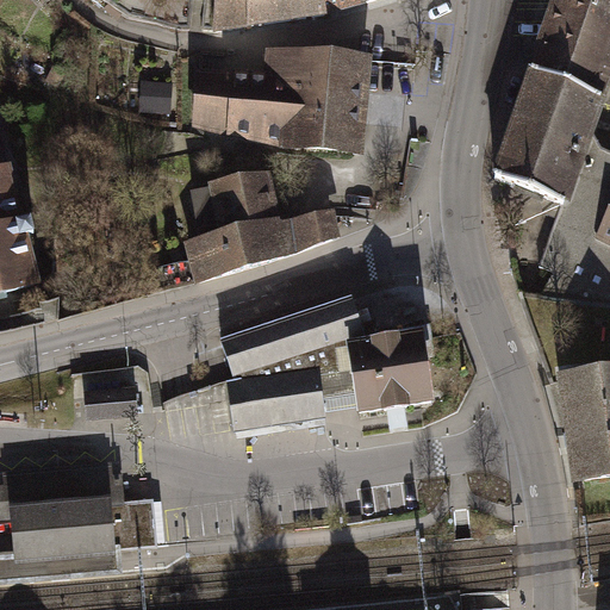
[(250,27),(249,0),(219,0),(218,32),(250,27)]
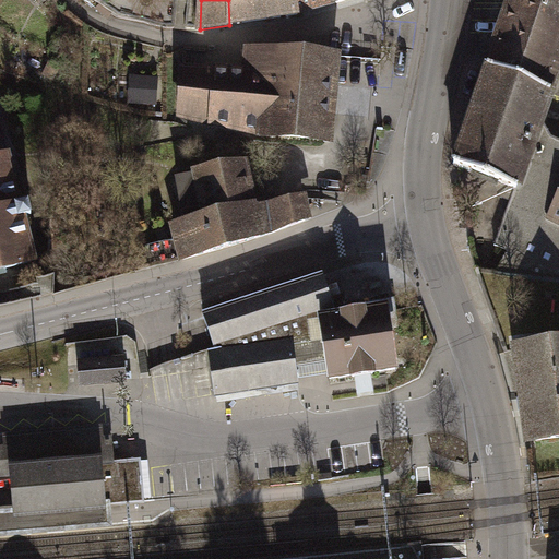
[(228,0),(229,25),(299,14),(299,13),(333,4),(346,0),(228,0)]
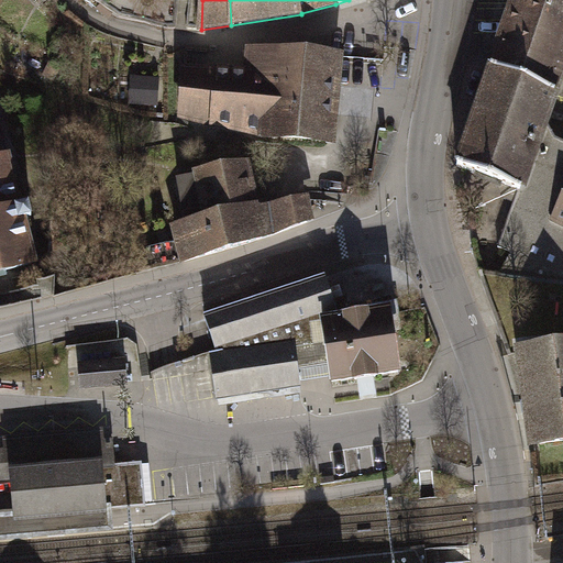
[(562,0),(517,0),(497,56),(492,69),(551,92),(558,77),(562,59),(562,0)]
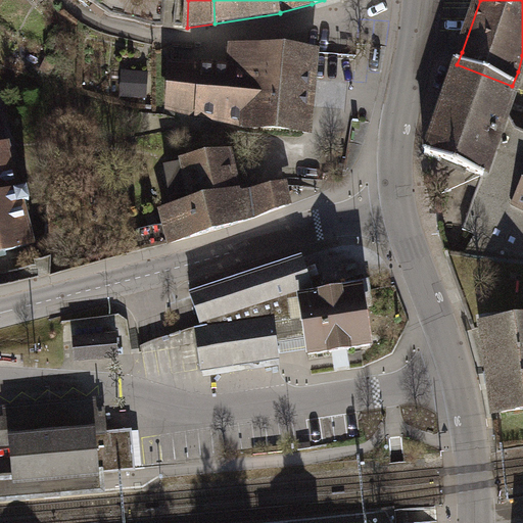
[(172,66),(170,108),(244,125),(247,97),(251,98),(254,48),(232,46),(231,70),(172,66)]
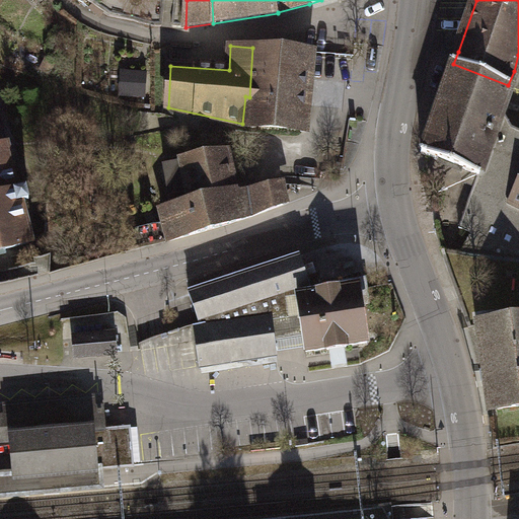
[(312,52),(252,48),(249,97),(245,96),(242,124),(306,129),(312,52)]
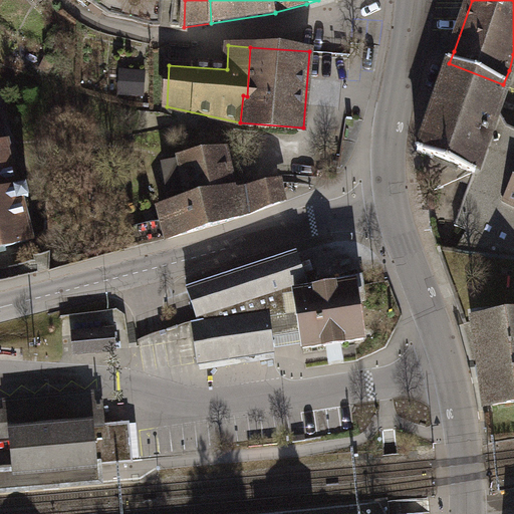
[(503,84),(449,63),(418,153),(460,169),(459,172),(461,179),(471,183),(498,111),(507,86),(503,84)]
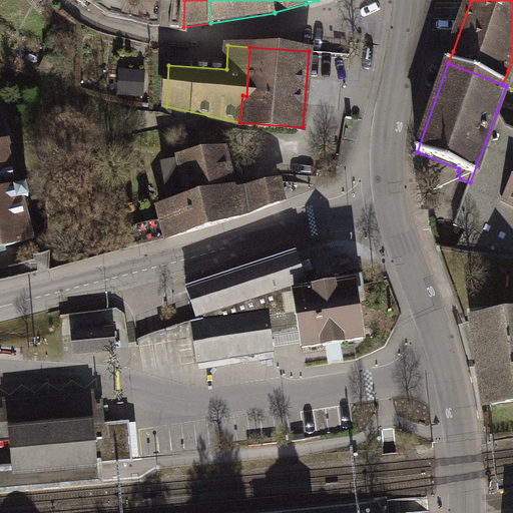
[(145,73),(127,72),(126,94),(143,95),(145,73)]
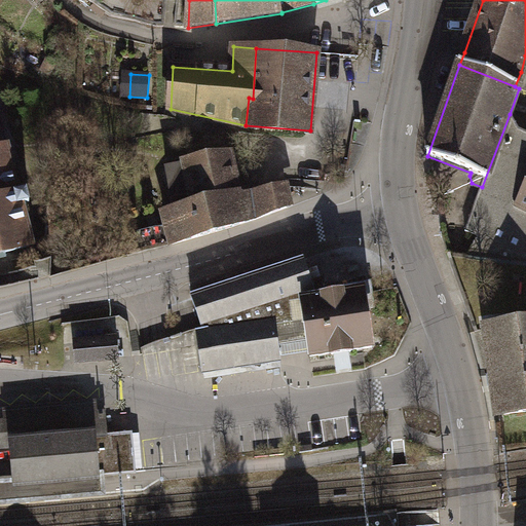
[(525,133),(521,130),(510,114),(482,187),(465,231),(478,236),(468,255),(525,262),(525,133)]
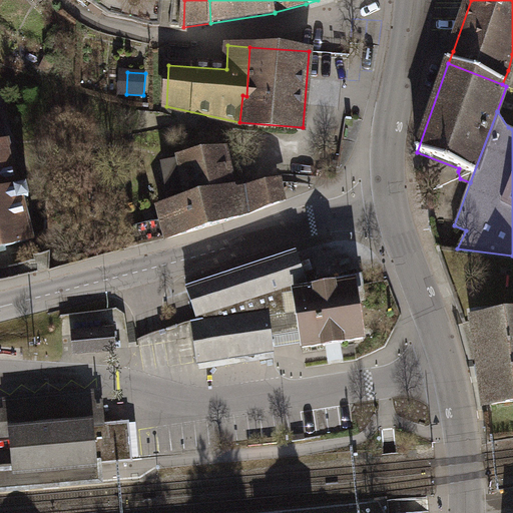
[(0,247),(31,240),(21,200),(29,197),(27,187),(18,189),(6,143),(0,144),(0,247)]
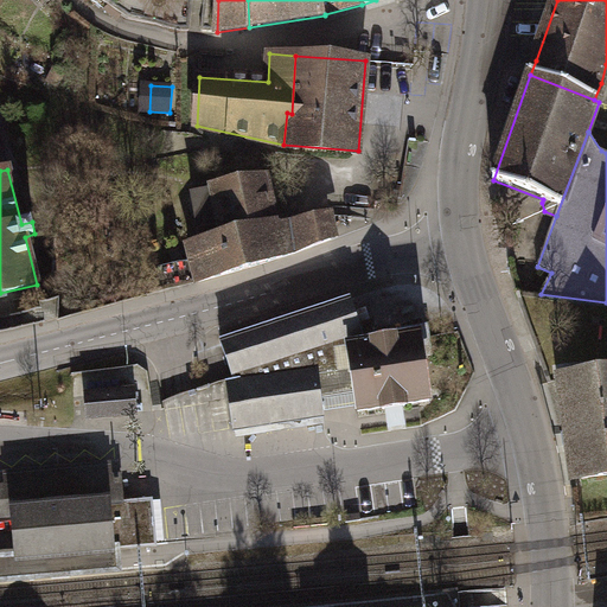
[(227,237),(275,227),(263,177),(216,186),(217,191),(192,195),(199,229),(224,224),(227,235),(227,237)]
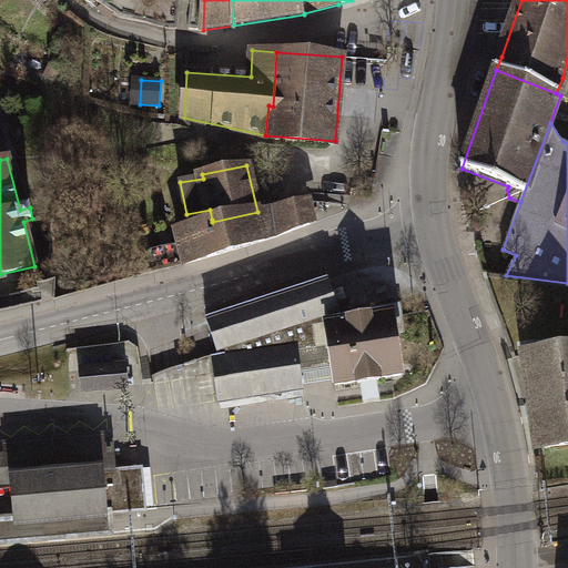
[(178,229),(186,263),(227,253),(274,239),(312,224),(305,201),(257,212),(212,222),(212,220),(178,229)]
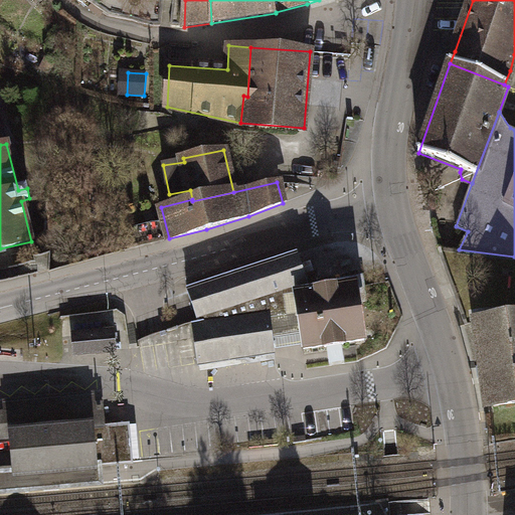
[(295,332),(302,331),(297,294),(296,289),(308,286),(298,254),(188,290),(200,325),(192,326),(195,339),(200,365),(275,354),(273,335),(295,332)]
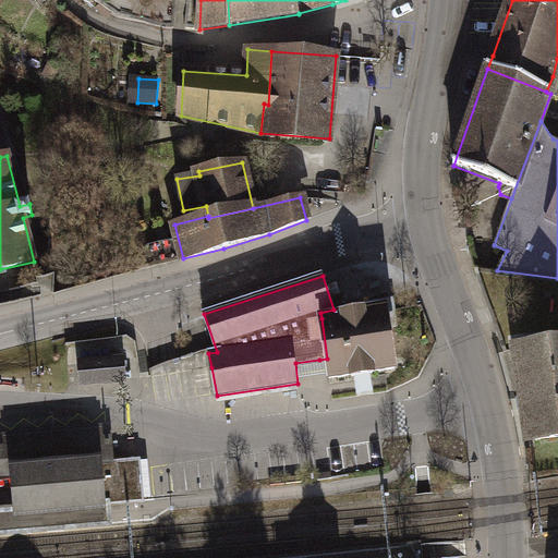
[(387,308),(322,318),(327,359),(330,378),(352,375),(353,376),(358,375),(358,379),(368,378),(368,374),(373,373),(373,372),(396,368),(387,308)]
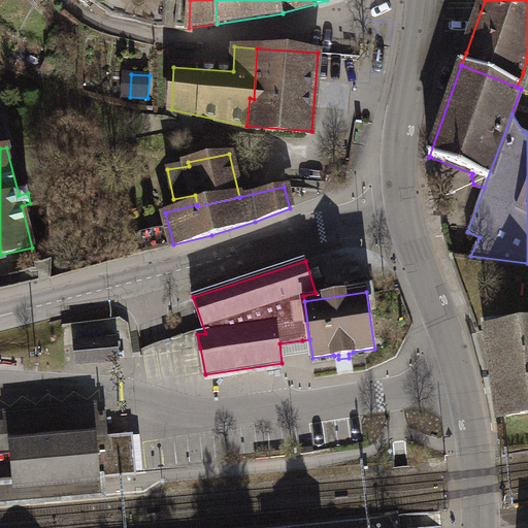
[(527,324),(489,330),(500,417),(527,413),(527,324)]
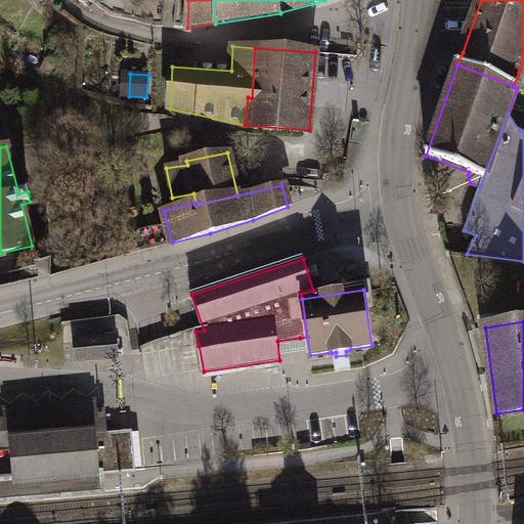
[(117,340),(77,344),(79,361),(119,357),(117,340)]
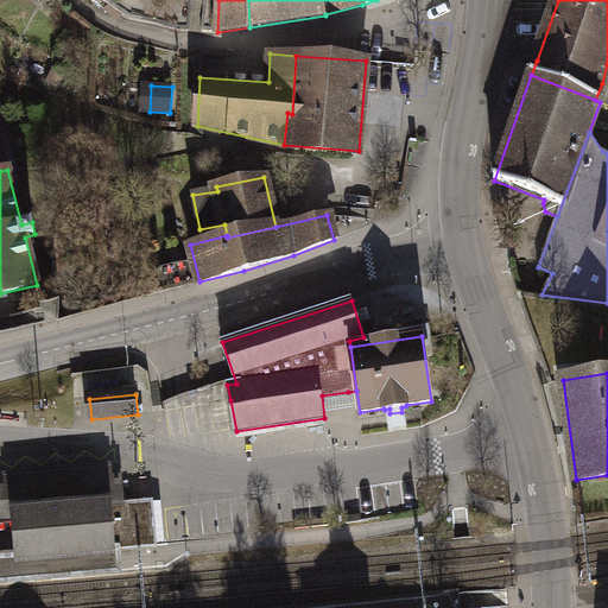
[(124,505),(122,477),(113,479),(113,472),(8,481),(8,489),(0,489),(0,515),(18,514),(21,552),(21,559),(57,556),(57,561),(75,558),(74,555),(114,551),(113,546),(111,506),(124,505)]
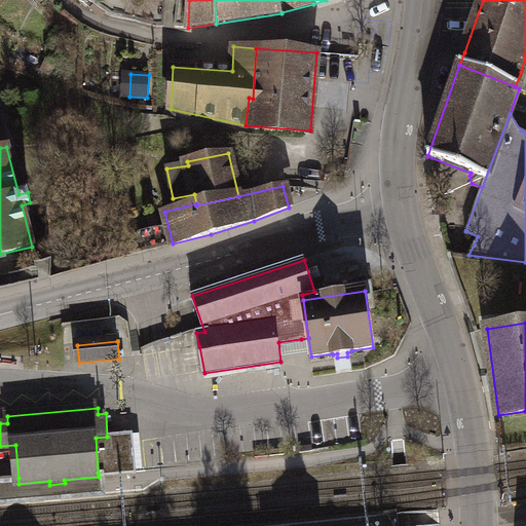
[(107,437),(96,438),(98,473),(106,472),(133,470),(129,436),(107,437)]
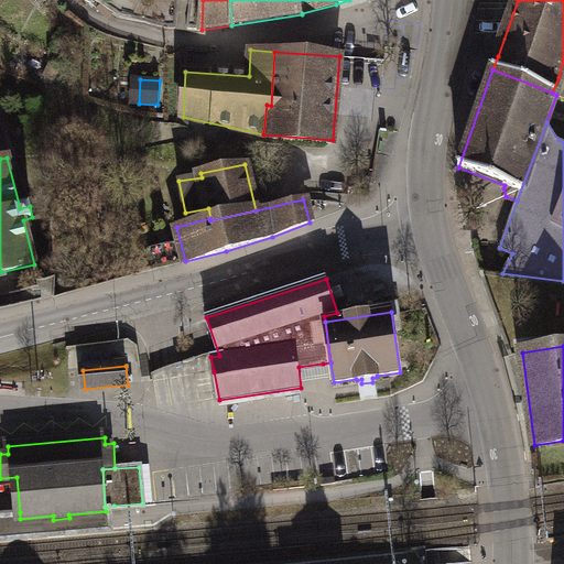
[(0,544),(117,534),(114,506),(105,507),(106,511),(68,514),(69,518),(53,520),(53,516),(20,519),(20,512),(0,513),(0,544)]
